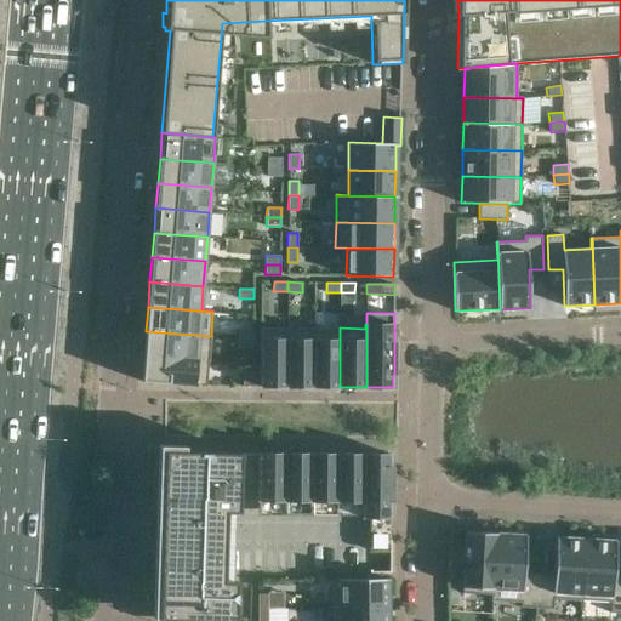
[(288,387),(288,328),(261,328),(260,387),(288,387)]
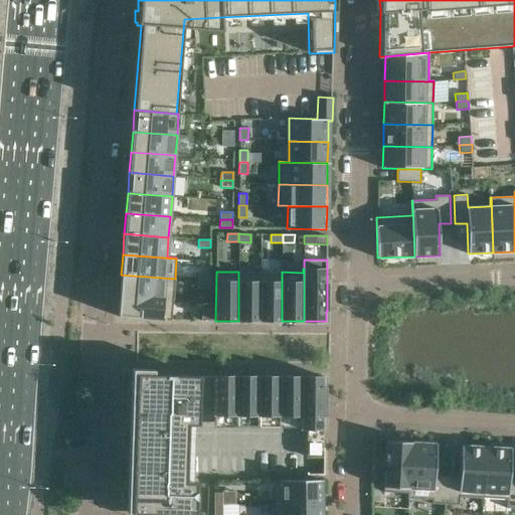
[(260,321),(261,272),(238,272),(238,321),(260,321)]
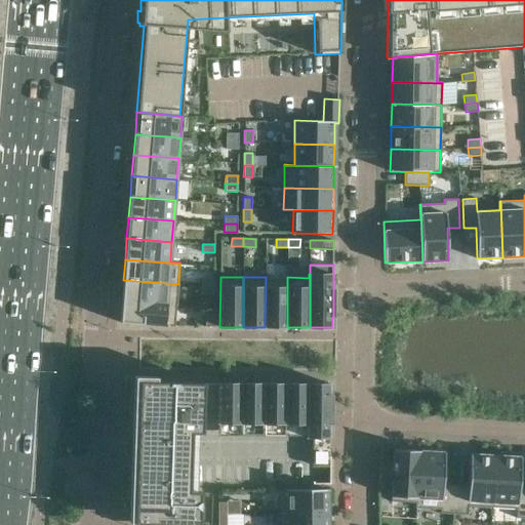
[(287,327),(287,277),(266,277),(265,327),(287,327)]
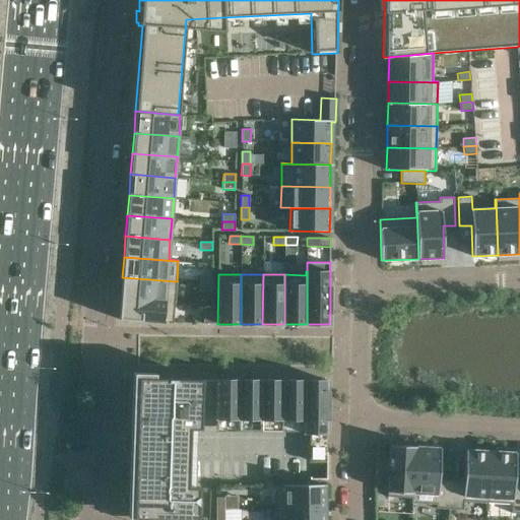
[(211,283),(212,275),(200,275),(199,283),(211,283)]
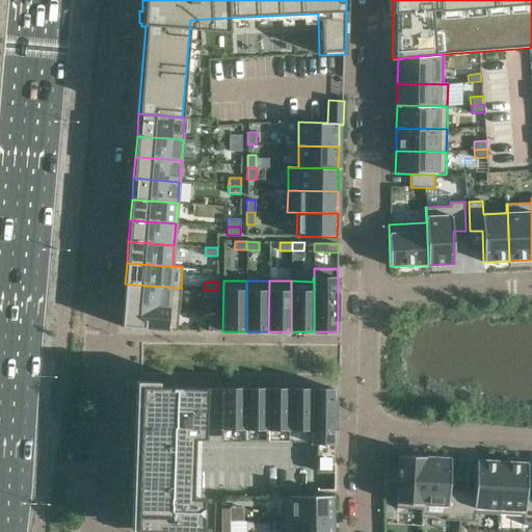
[(179,310),(181,288),(125,284),(123,304),(179,310)]
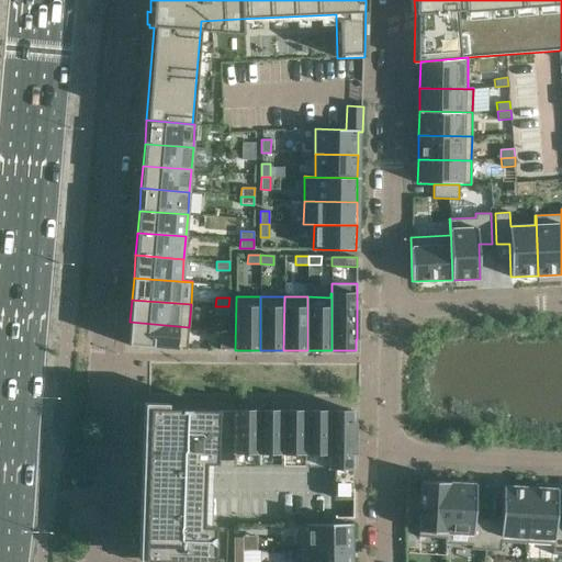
[(228,315),(228,306),(215,306),(215,315),(228,315)]
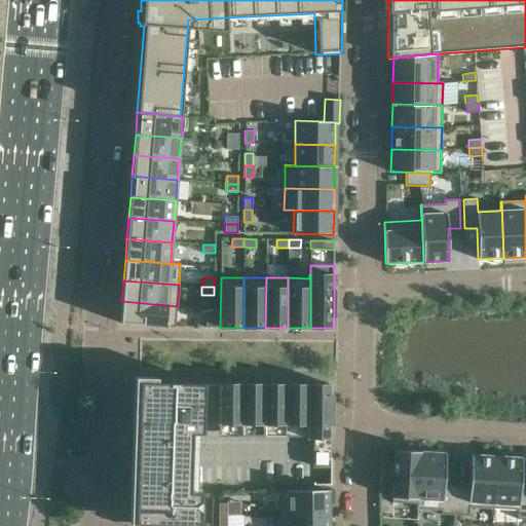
[(175,327),(177,306),(121,301),(120,323),(165,327),(175,327)]
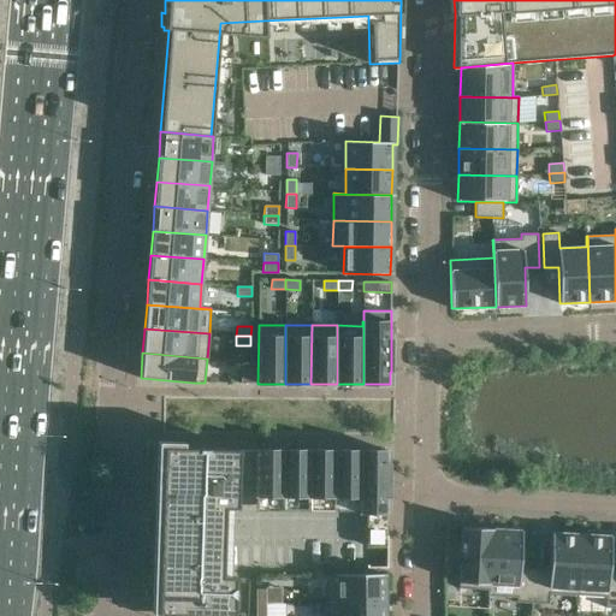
[(250,383),(250,368),(241,368),(241,383),(250,383)]
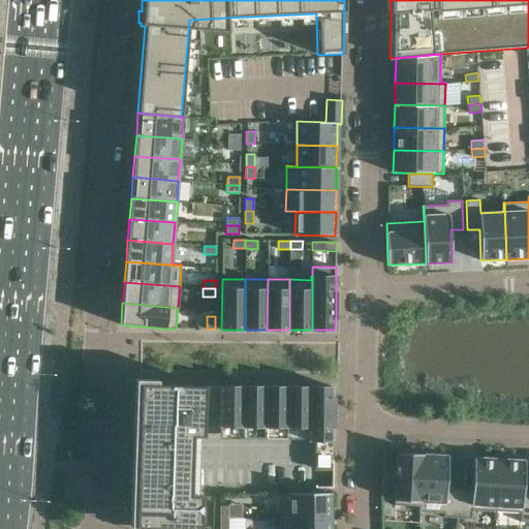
[(139,383),(135,527),(152,527),(153,527),(200,528),(201,495),(197,495),(190,495),(192,450),(192,436),(199,436),(204,436),(204,417),(205,385),(186,385),(174,384),(157,384),(139,383)]
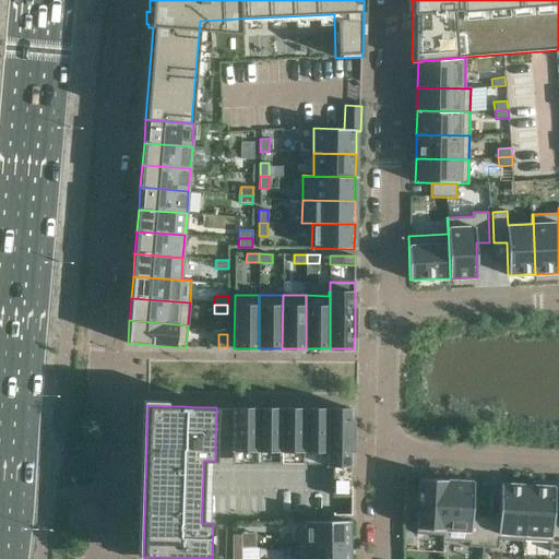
[(233,415),(222,414),(222,425),(232,425),(232,436),(232,441),(232,451),(257,451),(257,436),(257,408),(233,407),(233,415)]
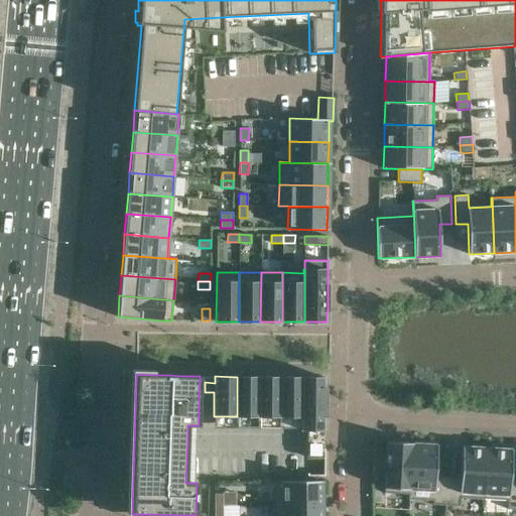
[(259,377),(237,377),(237,402),(237,416),(258,416),(259,402),(259,377)]
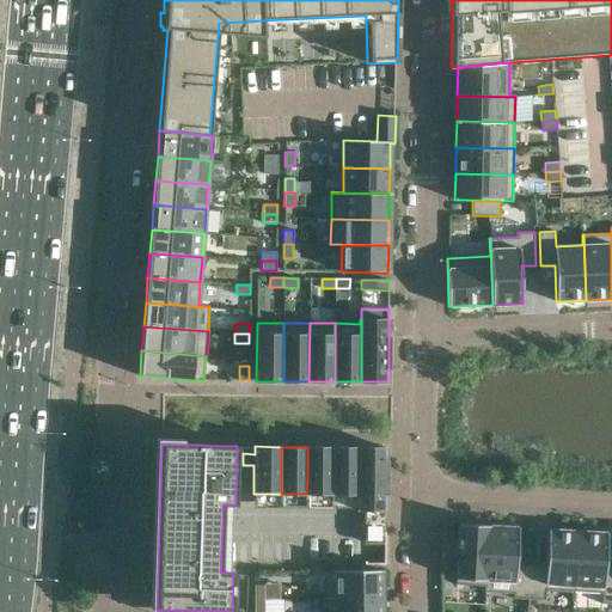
[(332,447),(307,447),(307,477),(306,494),(332,494),(332,478),(332,447)]
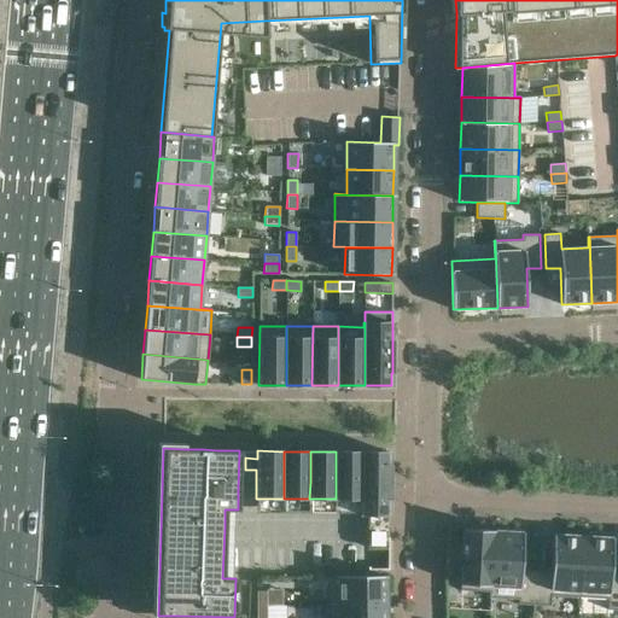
[(362,452),(336,452),(336,483),(336,499),(361,499),(361,513),(361,514),(362,514),(362,483),(362,452)]
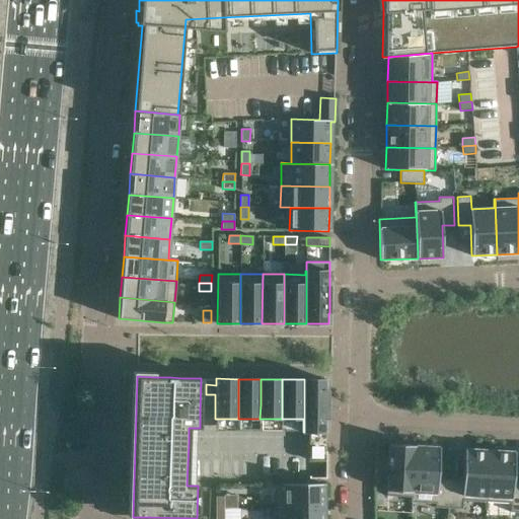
[(326,379),(304,379),(304,405),(304,432),(308,433),(326,433),(326,419),(327,419),(327,405),(327,390),(326,390),(326,379)]
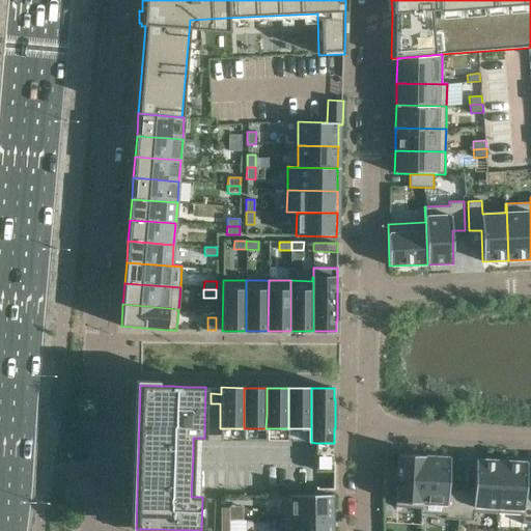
[(220,403),(211,403),(211,414),(220,414),(220,403)]
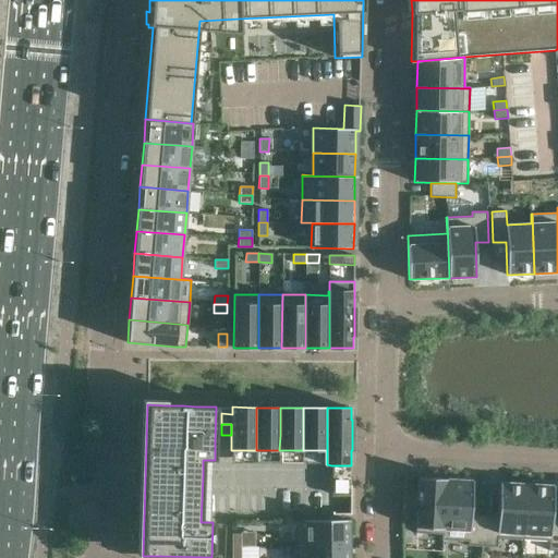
[(443,540),(446,478),(419,477),(417,490),(403,489),(401,520),(416,521),(415,533),(441,534),(441,540),(443,540)]
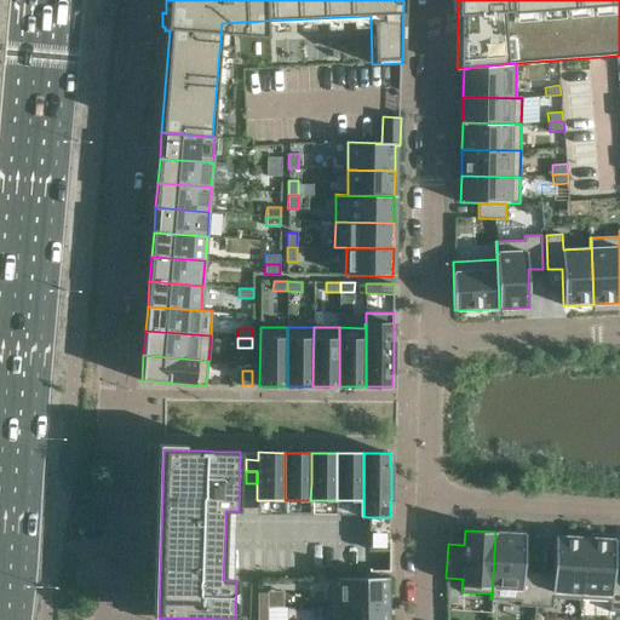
[(537,607),(538,573),(523,572),(526,534),(497,533),(497,532),(495,532),(492,600),(520,602),(520,606),(537,607)]
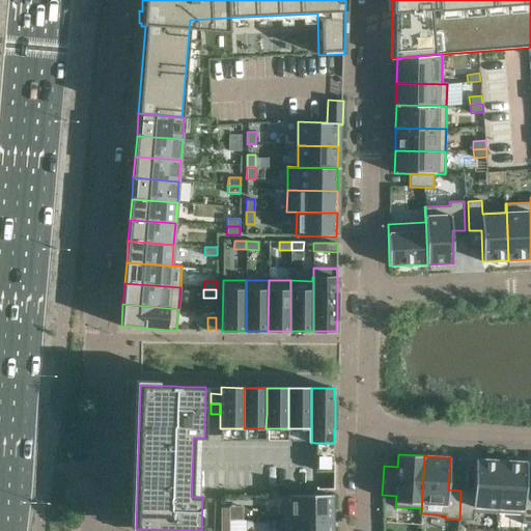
[(498,513),(501,460),(475,459),(473,492),(460,491),(459,520),(473,521),(474,512),(498,513)]
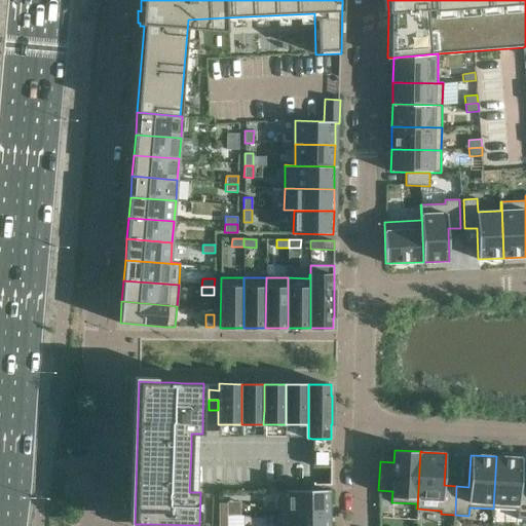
[(525,519),(525,490),(520,490),(522,458),(496,456),(493,509),(518,510),(517,519),(525,519)]
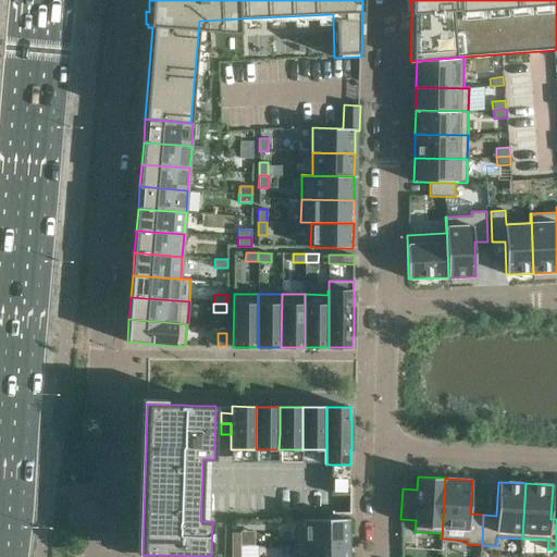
[(347,544),(347,519),(294,519),(294,545),(347,544)]
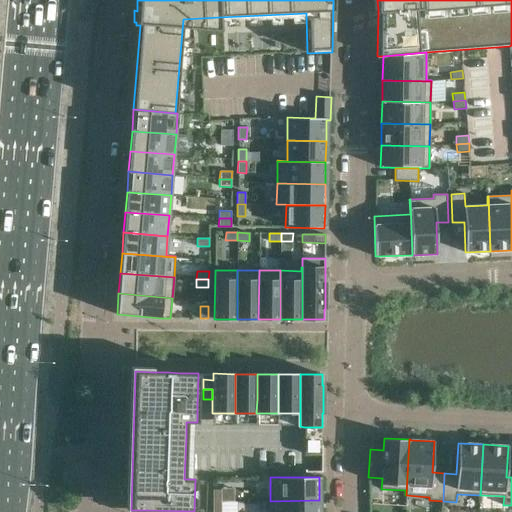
[(221,502),(221,490),(213,490),(213,502),(221,502)]
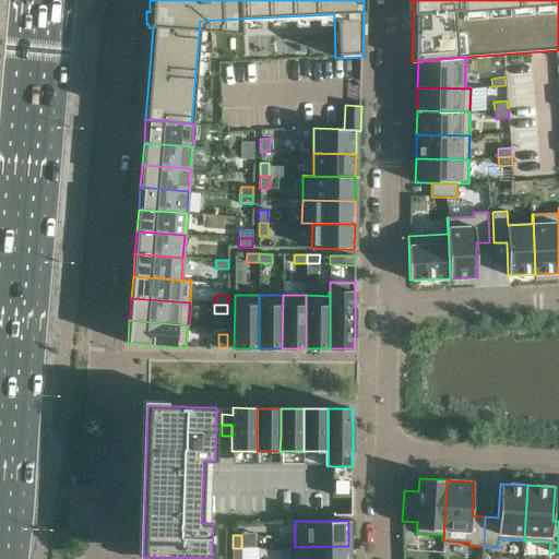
[(347,558),(348,546),(295,547),(295,558),(347,558)]
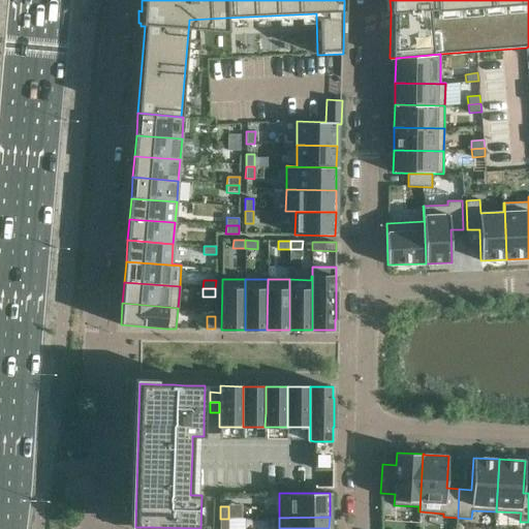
[(227,528),(228,519),(220,519),(219,528),(227,528)]
